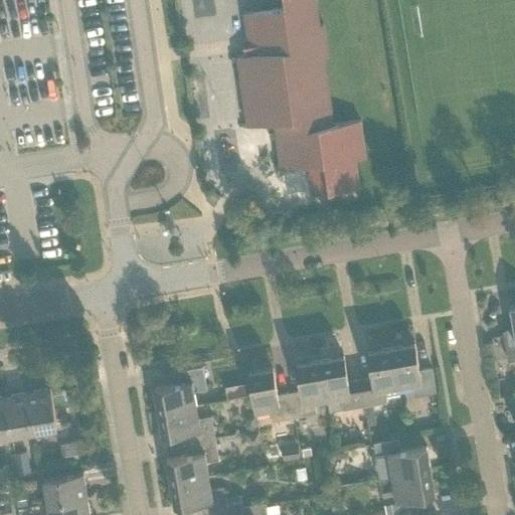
[(319,23),(315,0),(283,0),(285,5),(244,11),(250,53),(237,54),(247,125),(274,121),(281,167),(307,163),(311,191),(359,184),(355,158),(365,156),(360,119),(333,123),(323,55),(328,55),(323,23),(319,23)]
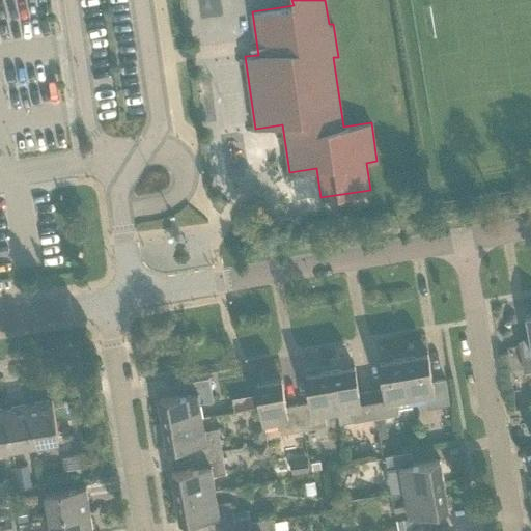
[(268,227),(301,222),(301,216),(267,220),(268,227)]
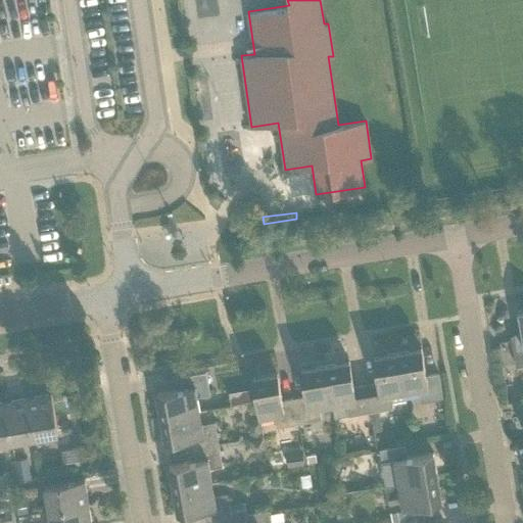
[(511,338),(516,366),(522,364),(522,308),(518,310),(522,336),(511,338)]
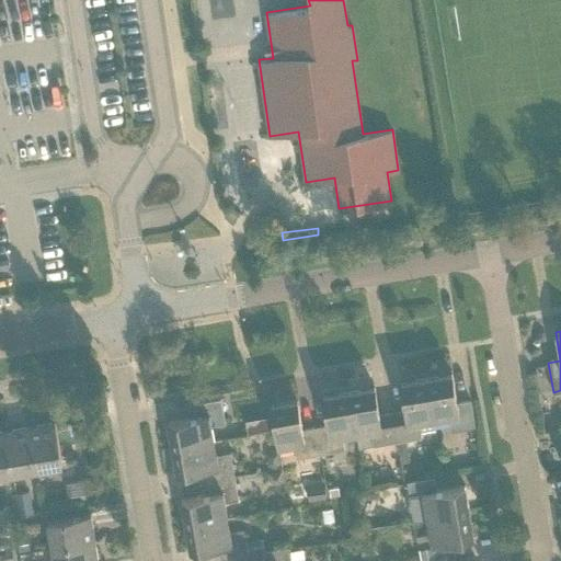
[(457,401),(451,373),(425,378),(433,420),(448,416),(450,431),(474,426),(470,399),(457,401)]
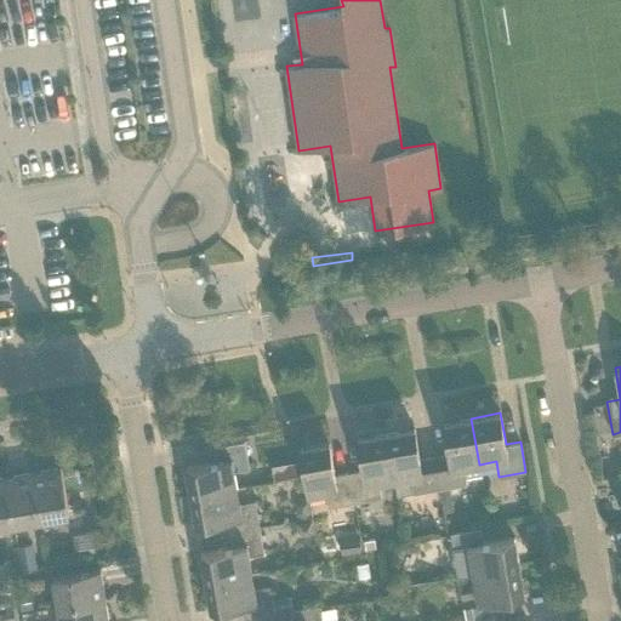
[(463,467),(479,465),(471,419),(444,422),(450,454),(434,456),(439,486),(467,482),(463,467)]
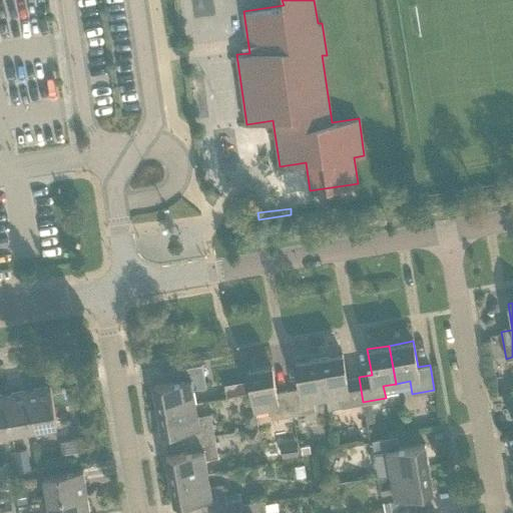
[(348,379),(343,354),(319,358),(326,396),(325,396),(327,409),(342,406),(363,402),(359,377),(348,379)]
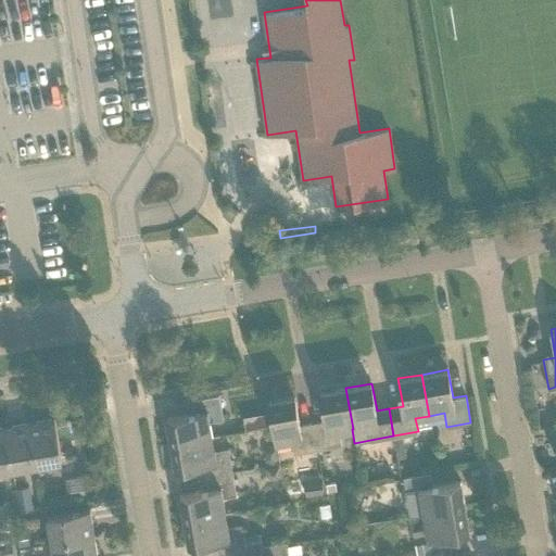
[(352,429),(353,429),(345,388),(321,392),(326,420),(313,422),(317,449),(341,445),(339,431),(352,429)]
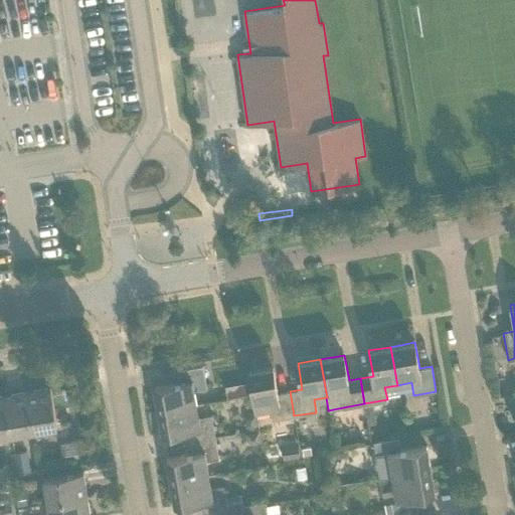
[(154,386),(158,409),(196,403),(194,389),(207,387),(203,365),(178,369),(180,382),(154,386)]
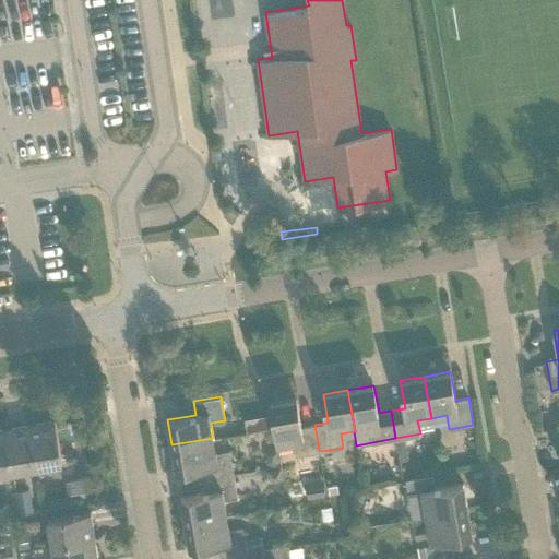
[(295,455),(319,451),(314,425),(301,427),(296,399),(271,403),(277,444),(293,441),(295,455)]
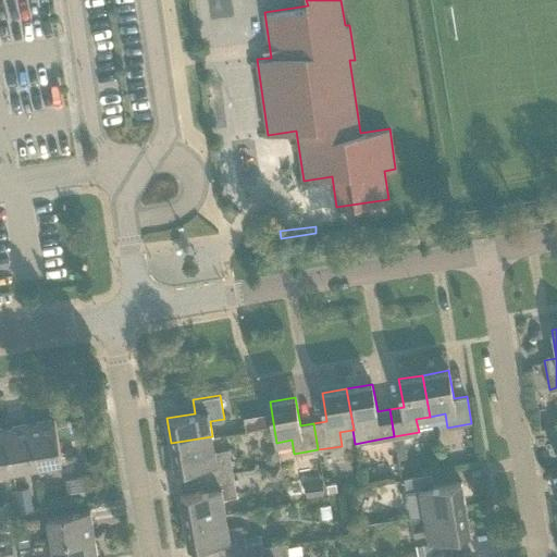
[(61,461),(54,419),(29,423),(36,466),(61,461)]
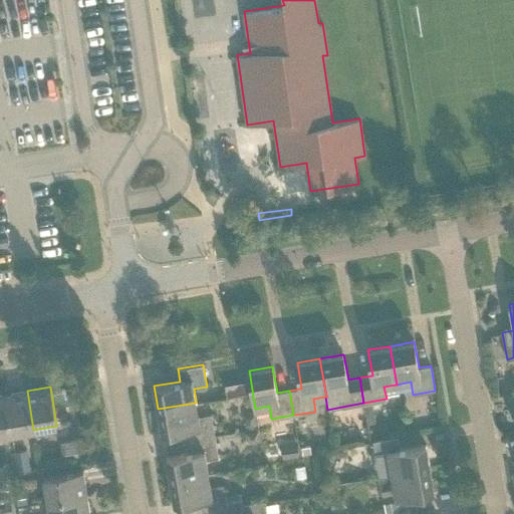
[(33,430),(27,391),(4,395),(11,434),(33,430)]
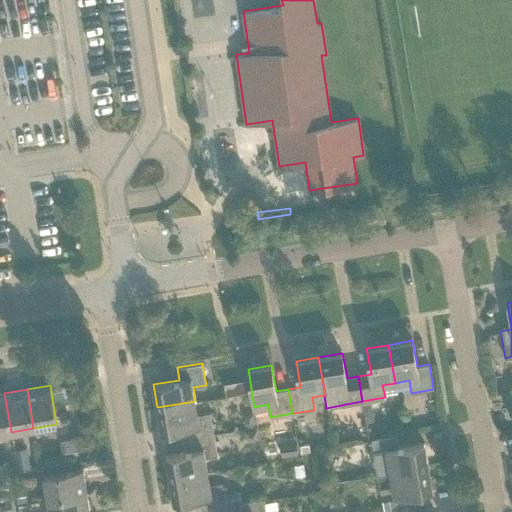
[(0,433),(11,432),(4,393),(0,393),(0,433)]
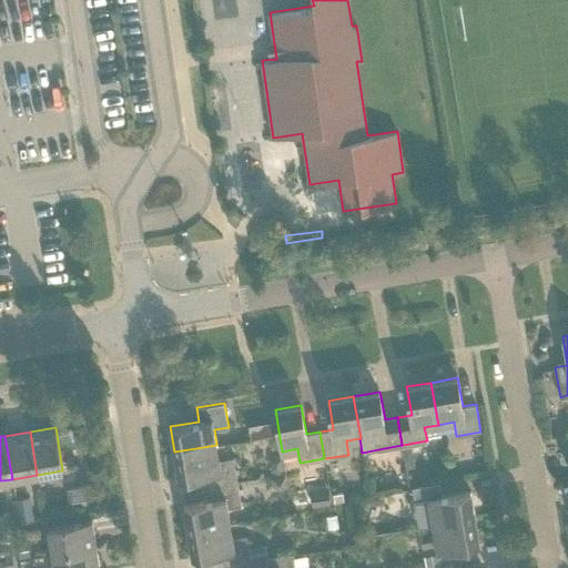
[(233,457),(219,459),(216,445),(174,452),(179,478),(208,473),(210,486),(237,482),(233,457)]
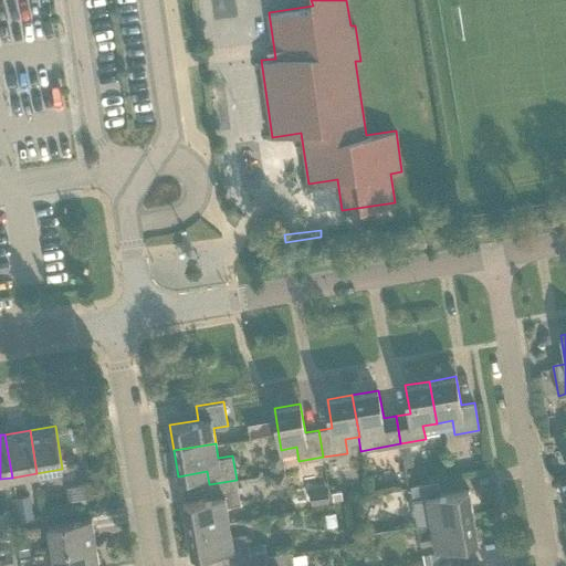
[(272,456),(269,460),(270,469),(274,471),(280,471),(282,467),(281,458),(278,456),(276,454),(272,456)]
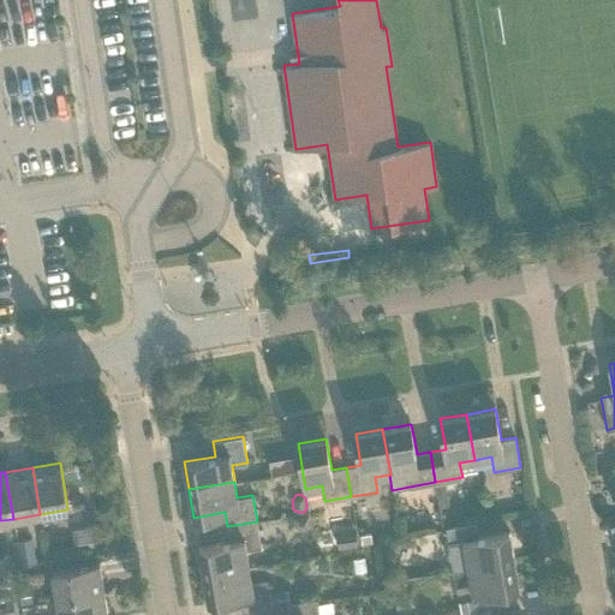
[(476,507),(470,513),(471,521),(484,520),(483,506),(476,507)]
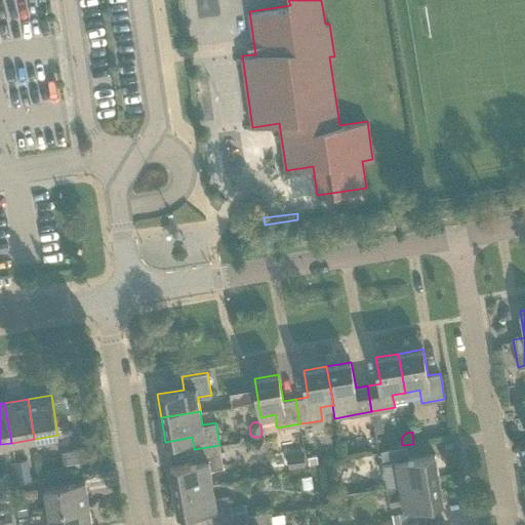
[(263,439),(251,441),(252,449),(259,452),(265,451),(263,439)]
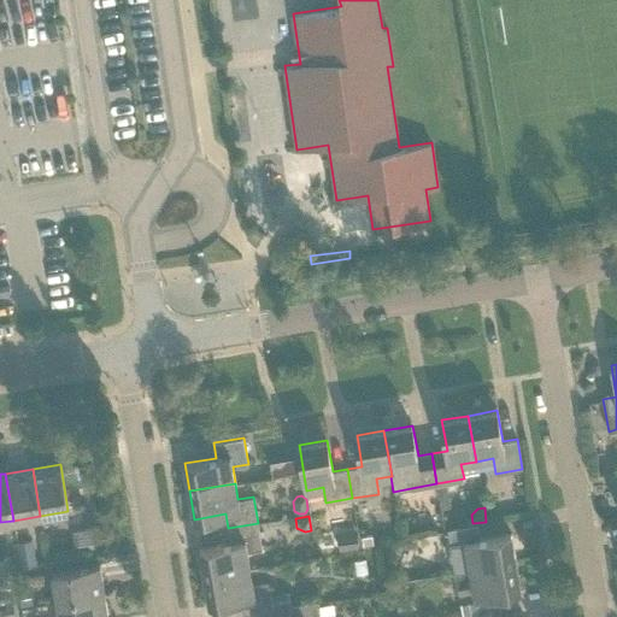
[(247,551),(263,548),(258,523),(228,528),(230,542),(199,547),(204,576),(250,568),(247,551)]
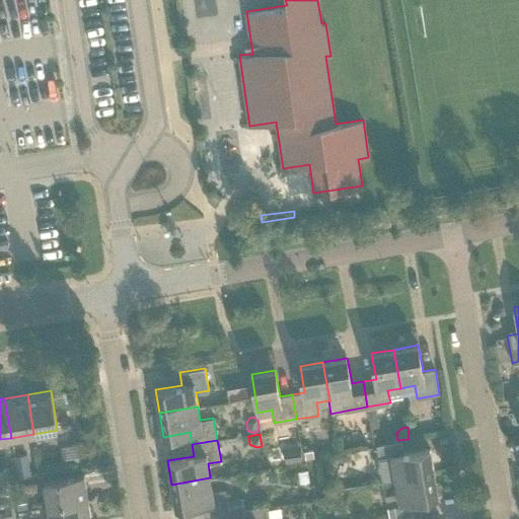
[(395,478),(434,471),(430,449),(403,453),(401,441),(376,445),(382,480),(395,478)]
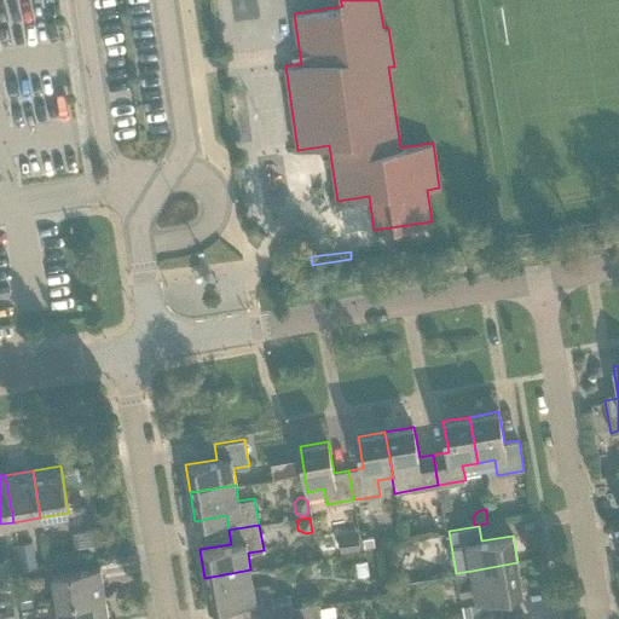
[(85,531),(71,533),(74,548),(87,545),(85,531)]
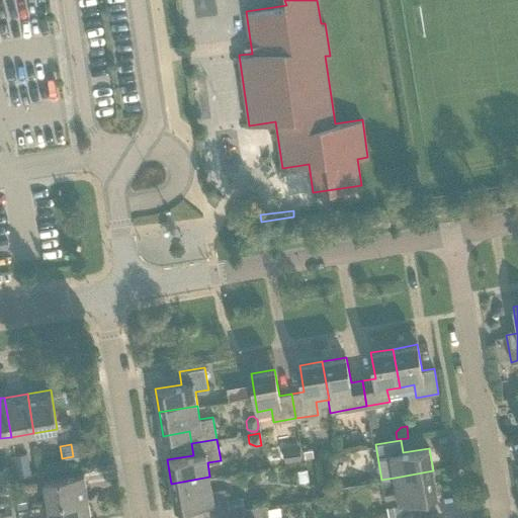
[(300,459),(299,446),(282,449),(284,461),(300,459)]
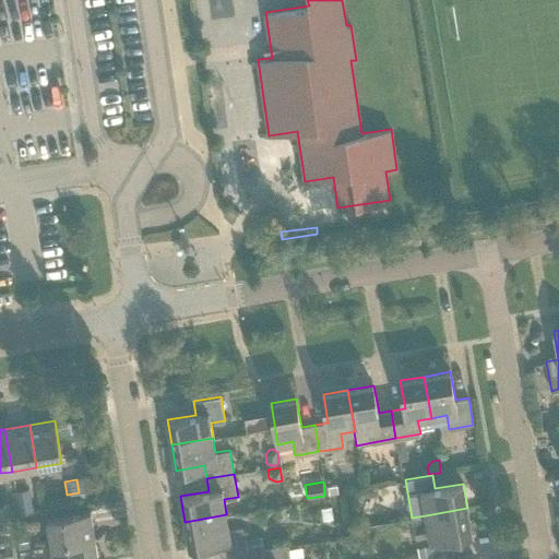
[(337,485),(328,486),(329,496),(339,495),(337,485)]
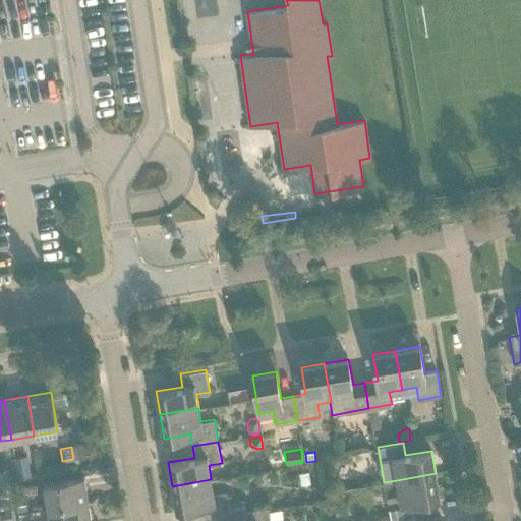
[(13,457),(17,478),(31,475),(26,454),(13,457)]
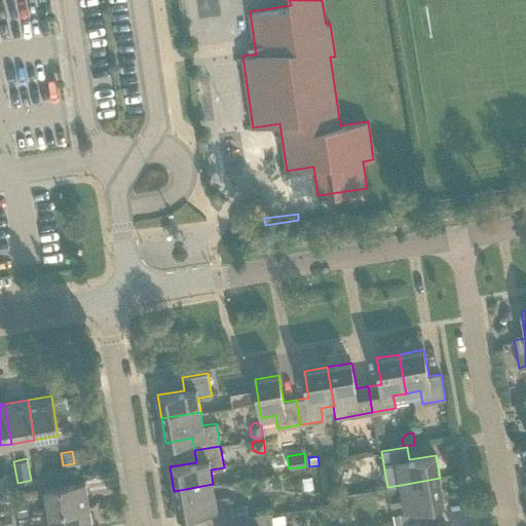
[(390,501),(393,523),(419,519),(418,506),(444,502),(440,478),(401,485),(403,499),(390,501)]
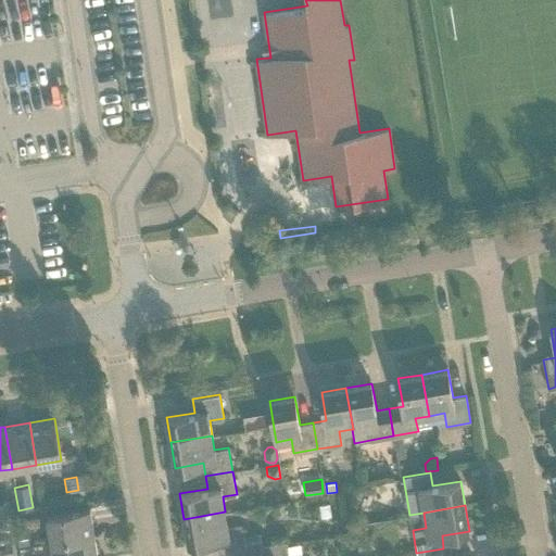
[(47,516),(51,541),(93,534),(90,509),(47,516)]
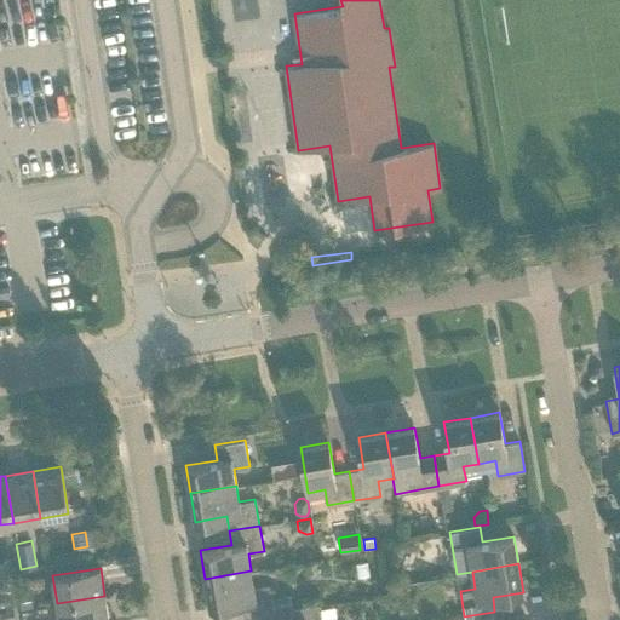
[(270,584),(254,586),(251,570),(205,579),(210,607),(241,601),(244,616),(274,610),(270,584)]
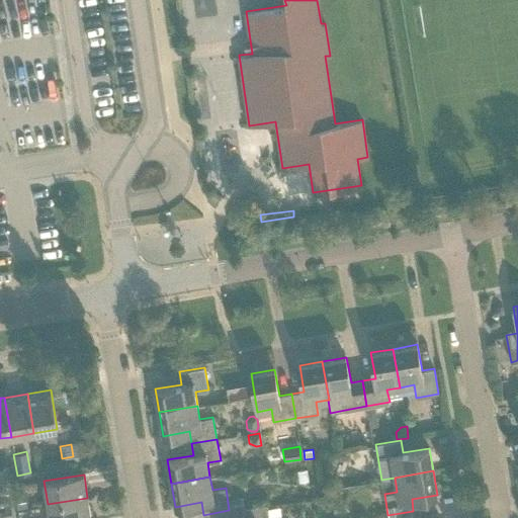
[(25,493),(16,495),(18,509),(28,507),(25,493)]
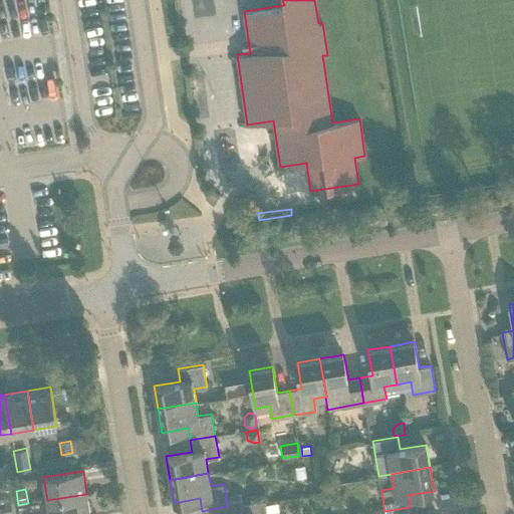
[(49,513),(89,513),(86,494),(47,500),(49,513)]
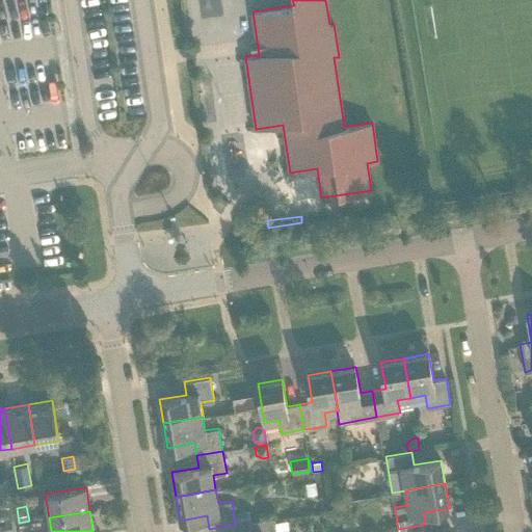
[(276,531),(274,517),(248,522),(249,531),(276,531)]
